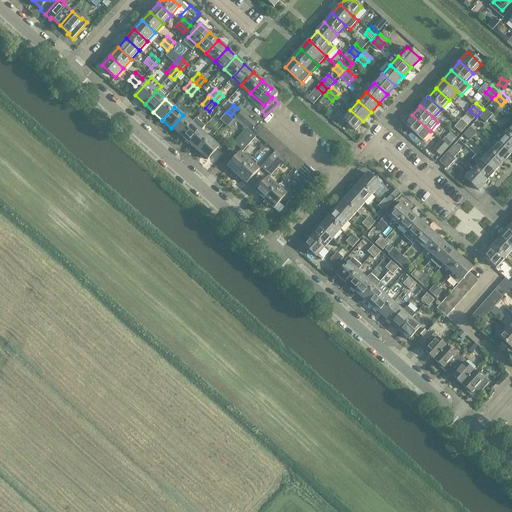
[(237,108),(231,115),(235,118),(241,112),(237,108)]
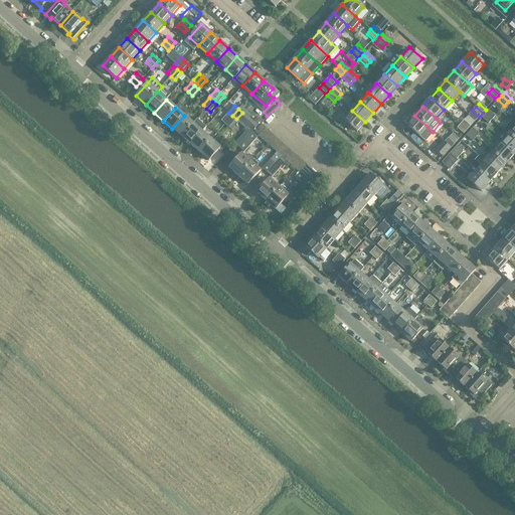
[(357,131),(365,122),(352,111),(344,120),(357,131)]
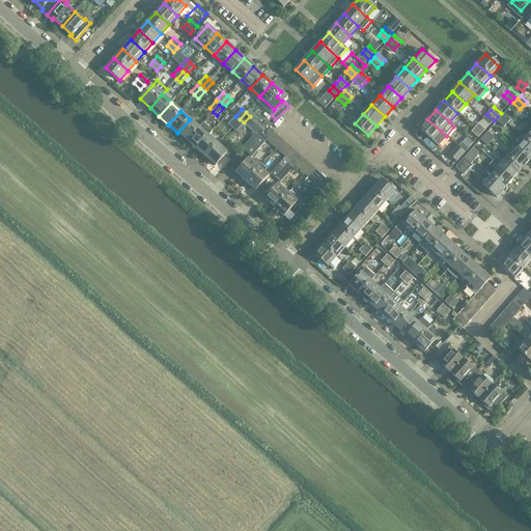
[(501,117),(508,122),(510,120),(504,114),(501,117)]
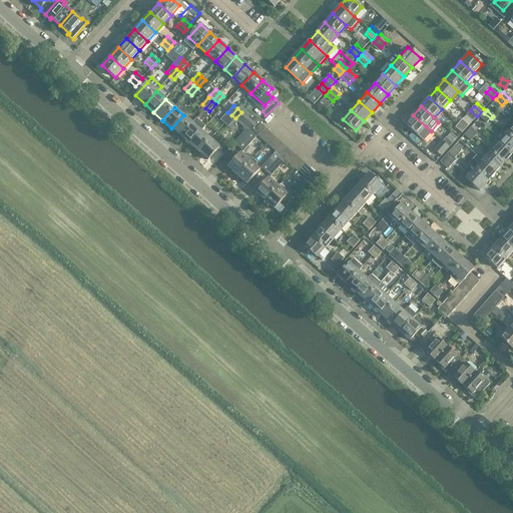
[(257,125),(241,112),(235,118),(234,119),(245,129),(246,129),(249,131),(250,129),(251,130),(257,125)]
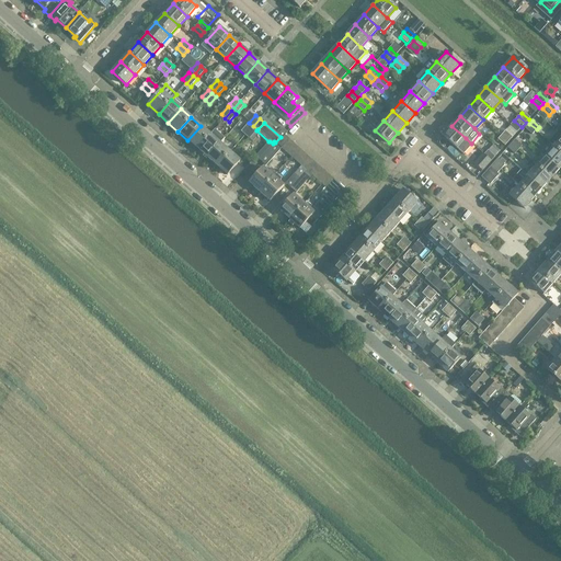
[(529,124),(525,128),(533,135),(537,129),(529,124)]
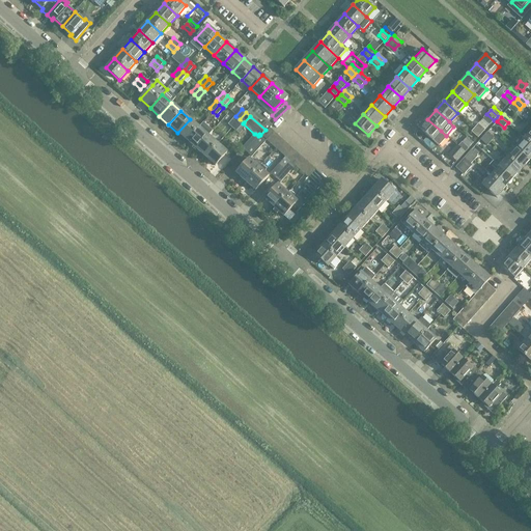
[(238,121),(234,118),(228,124),(231,129),(238,121)]
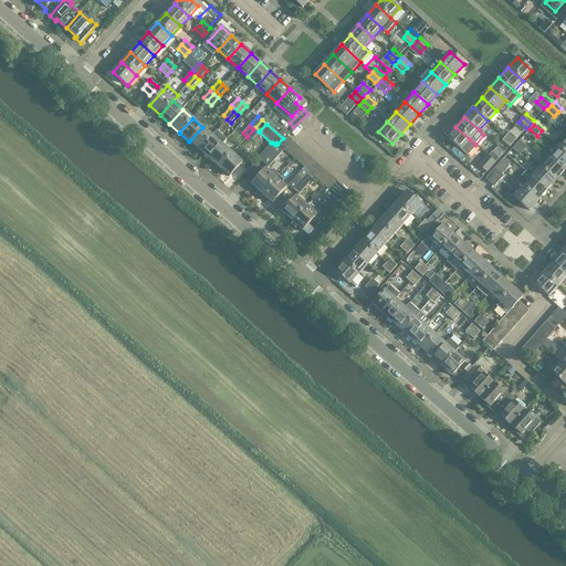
[(202,127),(189,142),(199,150),(212,136),(202,127)]
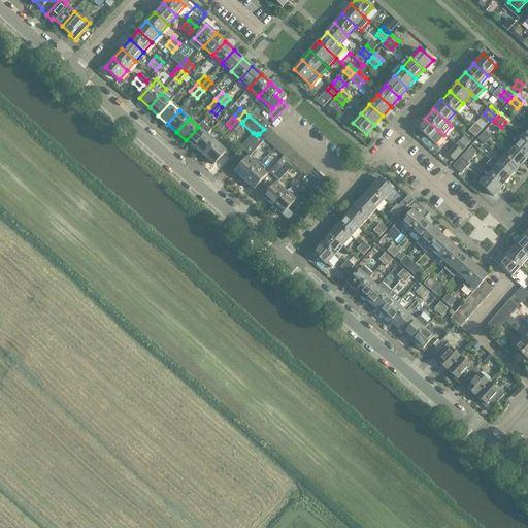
[(438,130),(425,119),(422,122),(420,121),(415,126),(436,145),(444,136),(443,135),(438,130)]
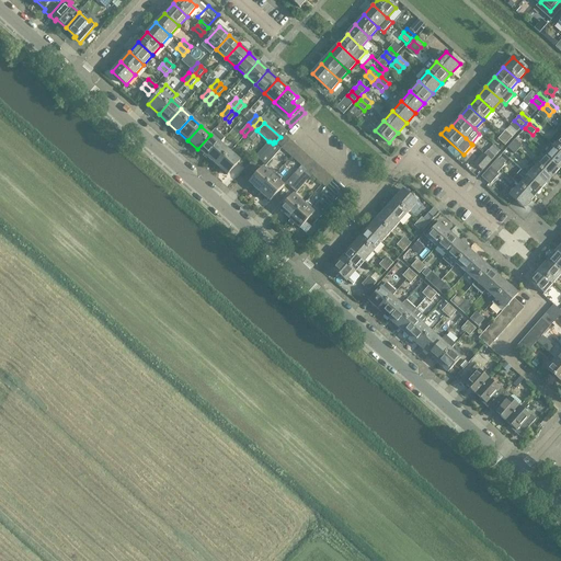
[(251,128),(244,136),(249,139),(255,132),(251,128)]
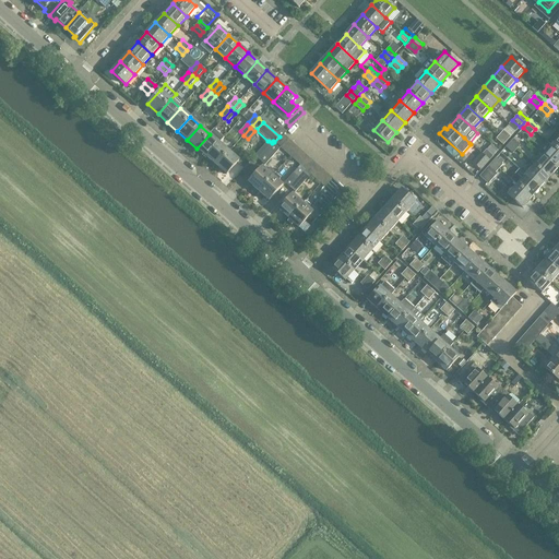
[(206,157),(219,143),(223,139),(214,130),(210,134),(197,149),(206,157)]
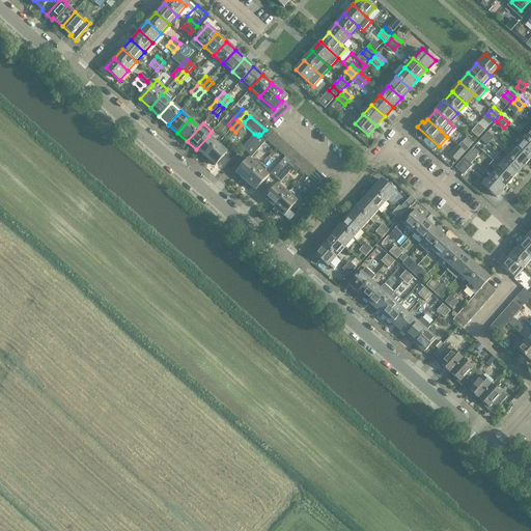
[(530,128),(527,124),(520,134),(530,143),(530,128)]
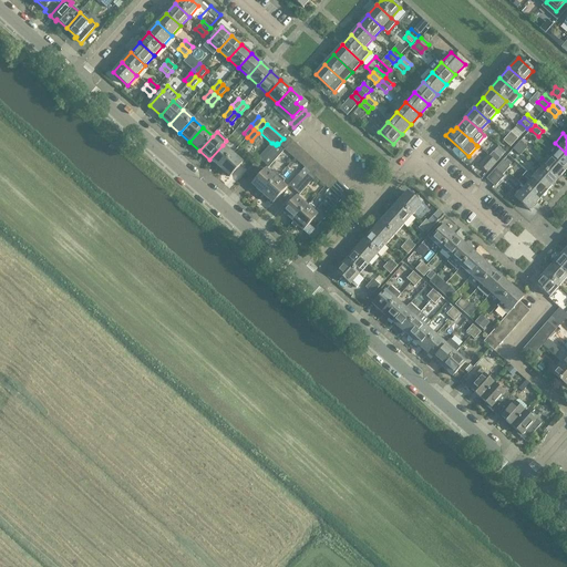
[(509,134),(507,137),(514,143),(517,141),(509,134)]
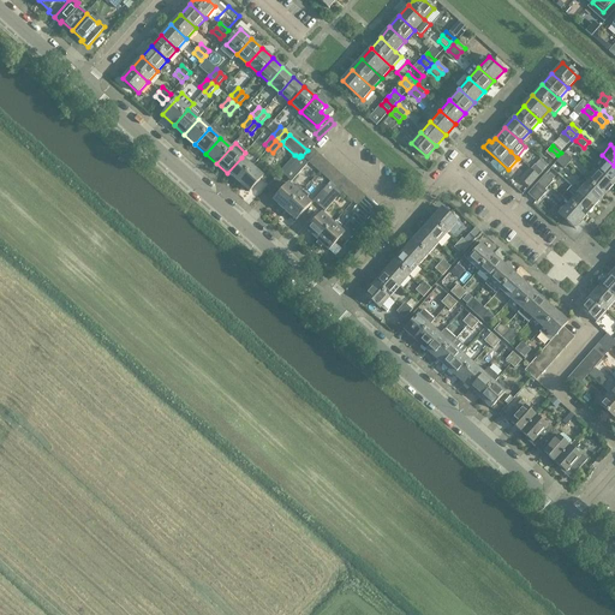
[(312,149),(304,159),(309,162),(317,153),(312,149)]
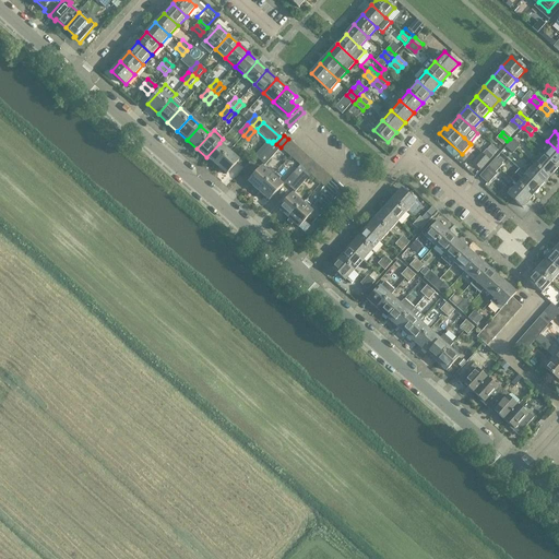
[(507,141),(500,135),(495,140),(502,146),(507,141)]
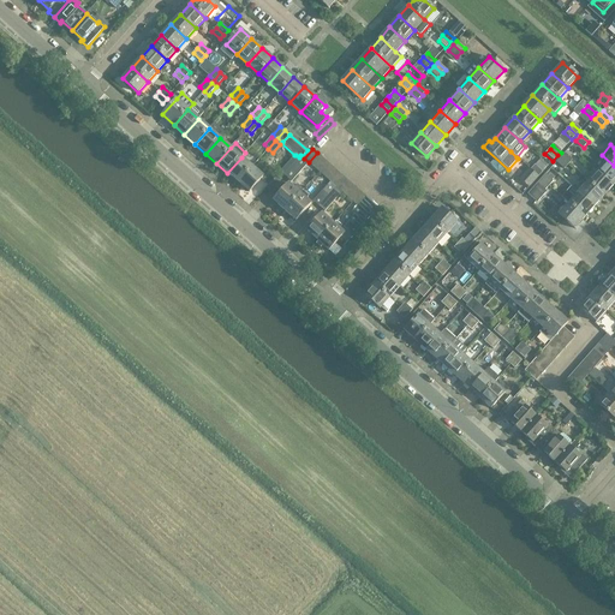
[(317,153),(309,162),(314,167),(322,157),(317,153)]
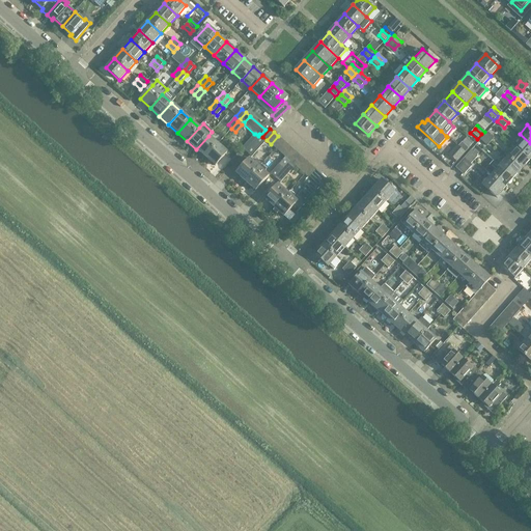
[(484,135),(492,141),(494,138),(487,132),(484,135)]
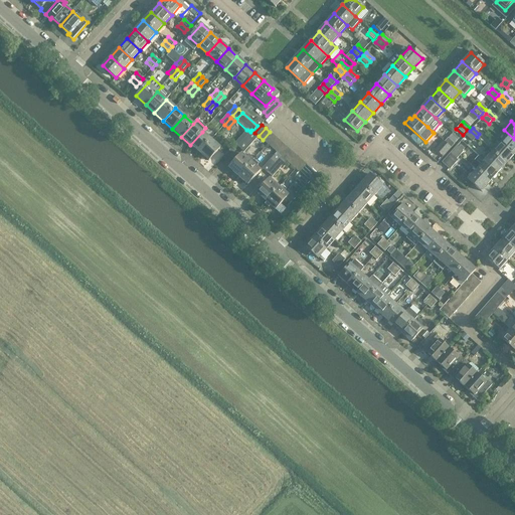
[(234,143),(237,146),(244,152),(256,138),(259,136),(254,133),(252,131),(251,130),(250,132),(247,130),(246,130),(234,143)]
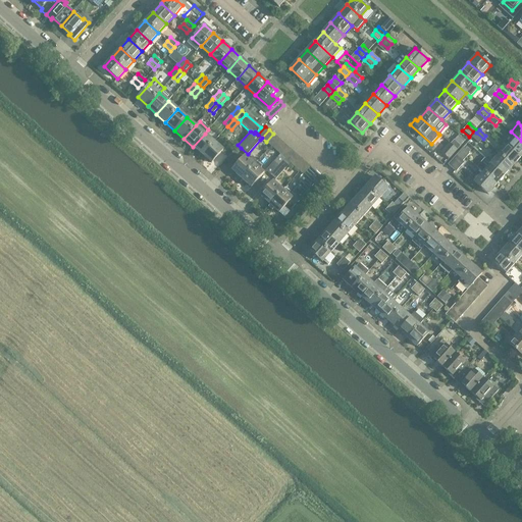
[(515,137),(508,145),(521,156),(521,155),(521,141),(511,132),(510,133),(515,137)]
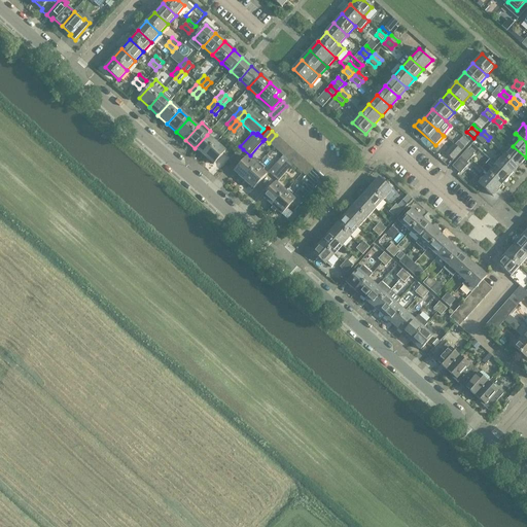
[(481,134),(477,139),(483,145),(488,140),(481,134)]
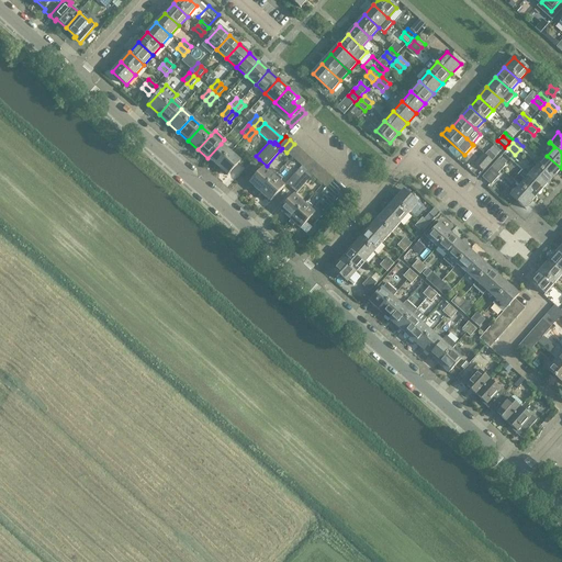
[(221,144),(208,158),(217,167),(231,153),(221,144)]
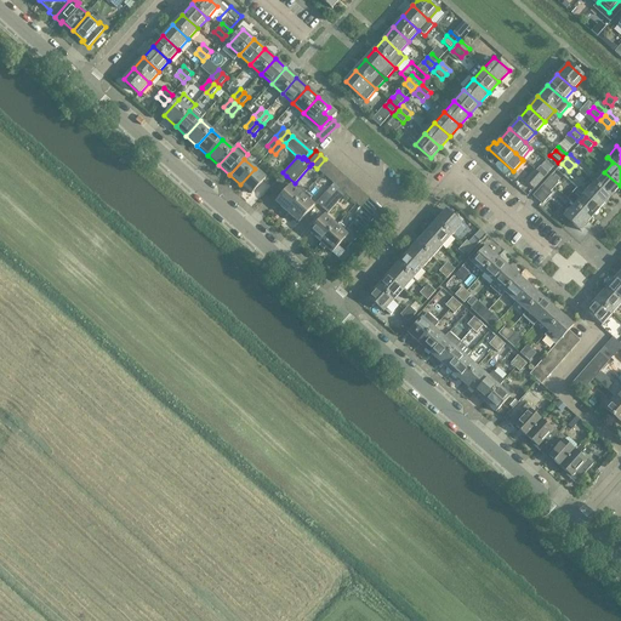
[(330,164),(325,159),(317,169),(322,174),(330,164)]
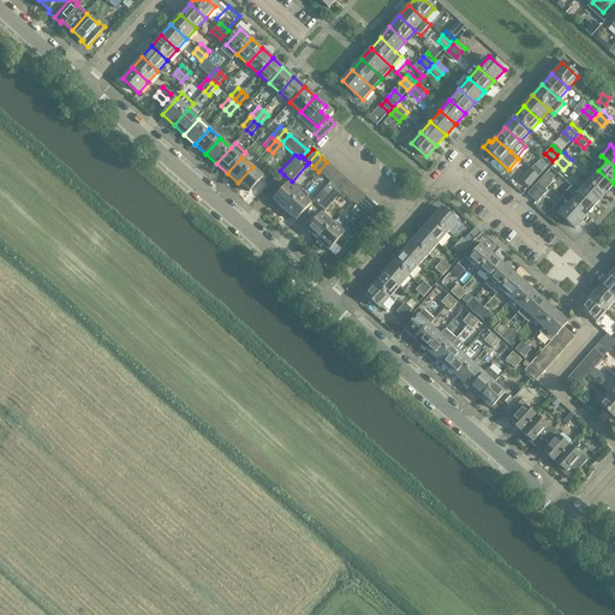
[(327,162),(318,172),(324,175),(332,166),(327,162)]
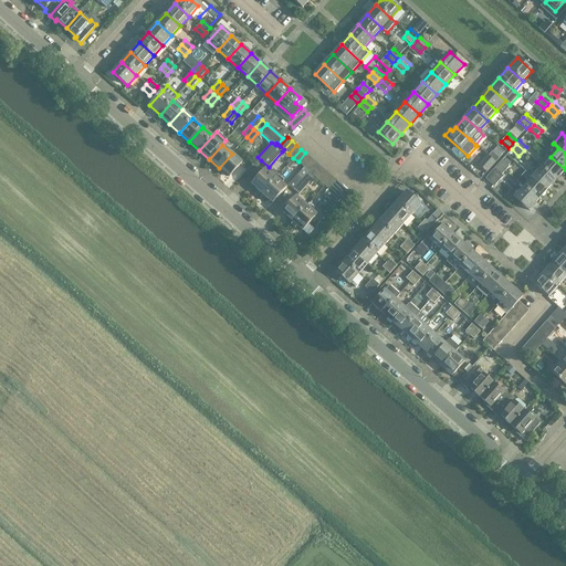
[(305,153),(299,161),(303,166),(311,157),(305,153)]
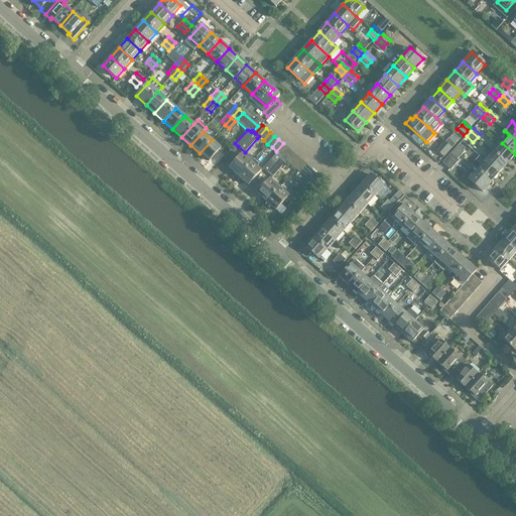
[(447,139),(445,142),(452,148),(455,145),(447,139)]
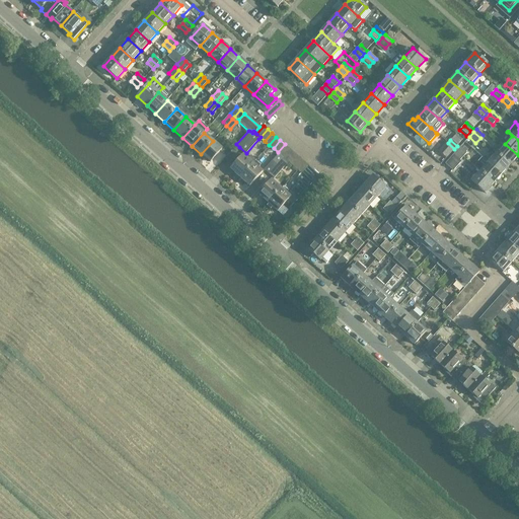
[(213,141),(201,154),(210,162),(222,149),(213,141)]
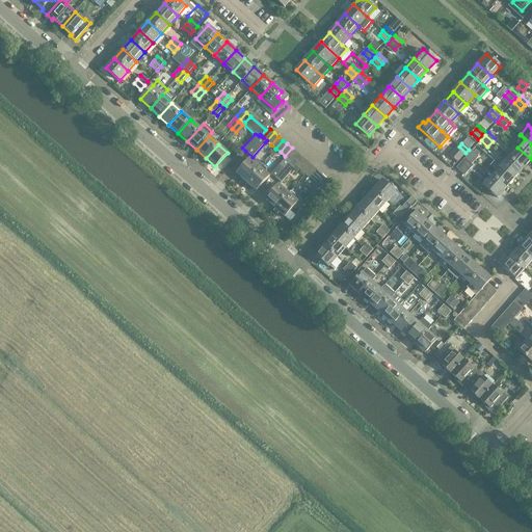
[(462,157),(466,153),(459,147),(458,145),(449,155),(454,159),(457,162),(458,162),(462,157)]
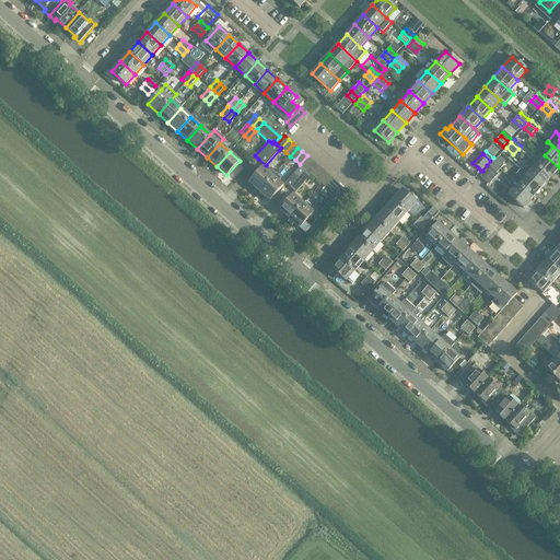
[(307,155),(300,164),(304,168),(312,160),(307,155)]
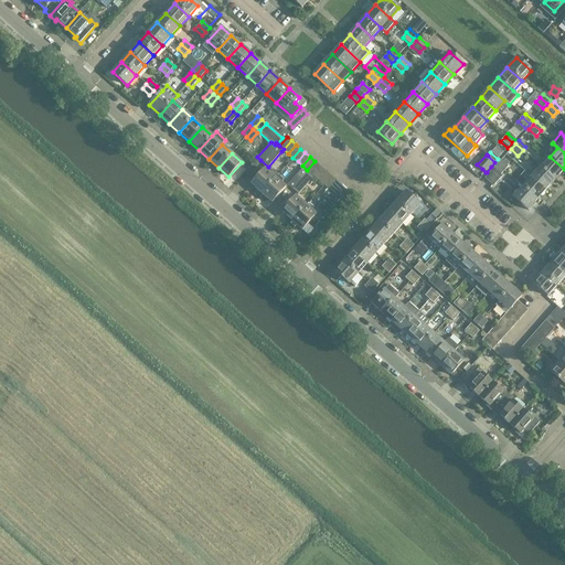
[(550,157),(541,166),(555,179),(564,169),(550,157)]
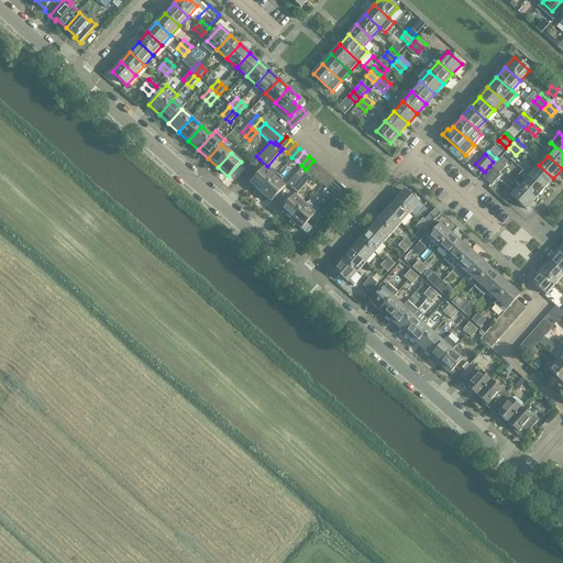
[(506,166),(499,159),(496,163),(504,169),(506,166)]
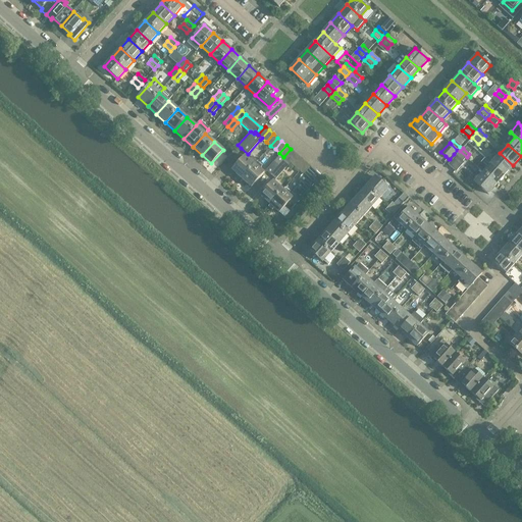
[(291,149),(283,157),(288,160),(295,152),(291,149)]
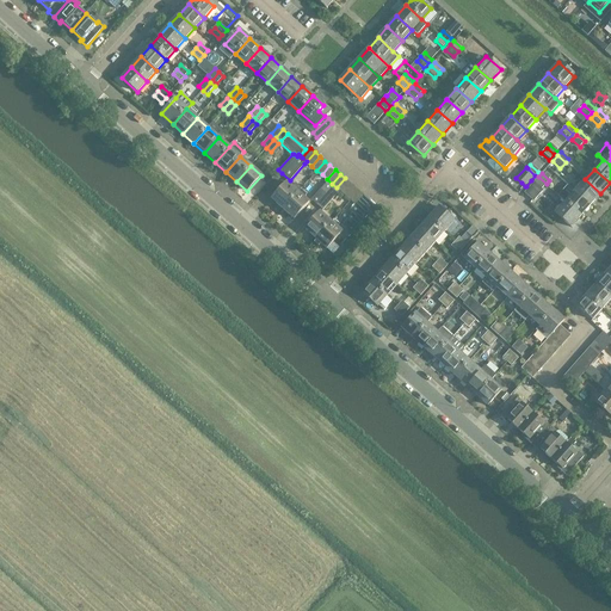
[(538,177),(534,181),(524,192),(535,201),(543,190),(542,189),(547,184),(538,177)]
